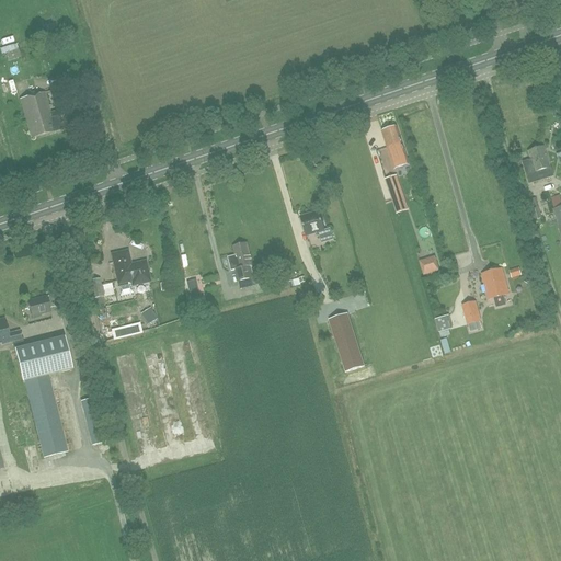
[(7,63),(21,58),(16,44),(0,49),(3,59),(6,58),(7,63)]
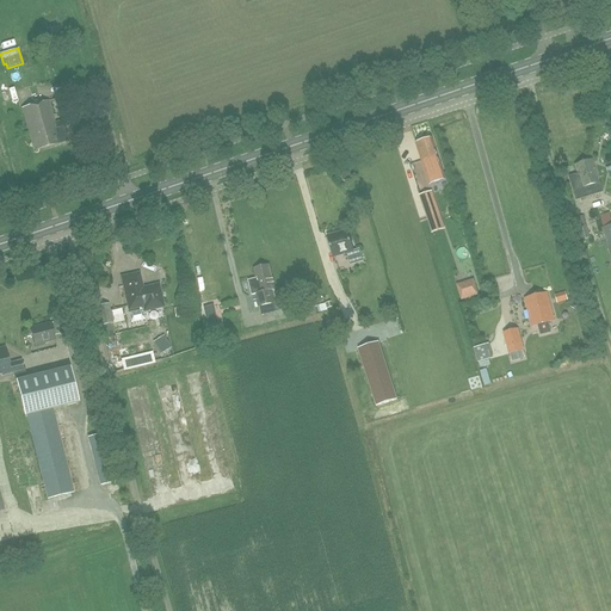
[(35,152),(69,141),(63,121),(55,123),(49,100),(22,109),(35,152)]
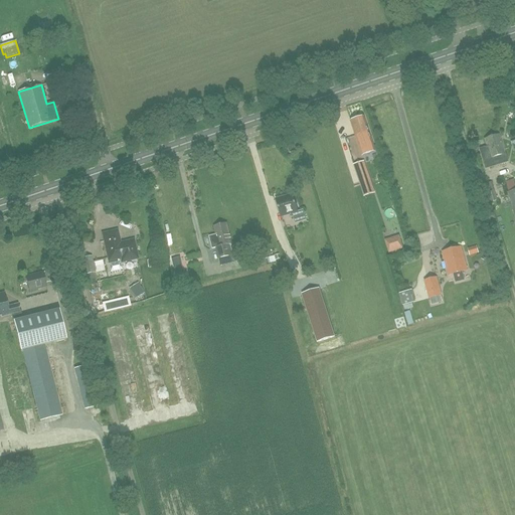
[(374,148),(369,133),(364,117),(350,122),(360,153),(374,148)]
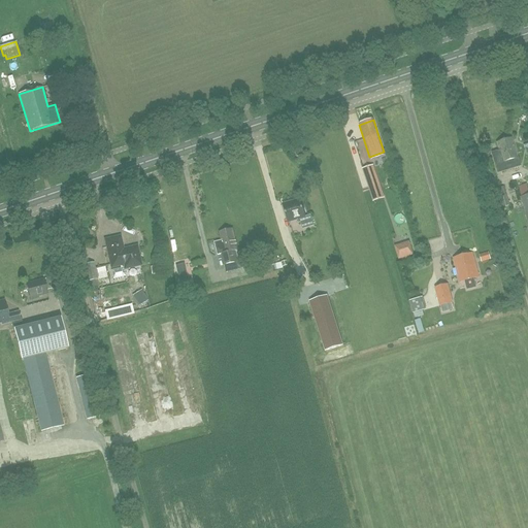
[(498,174),(520,167),(509,137),(495,141),(498,151),(491,153),(498,174)]
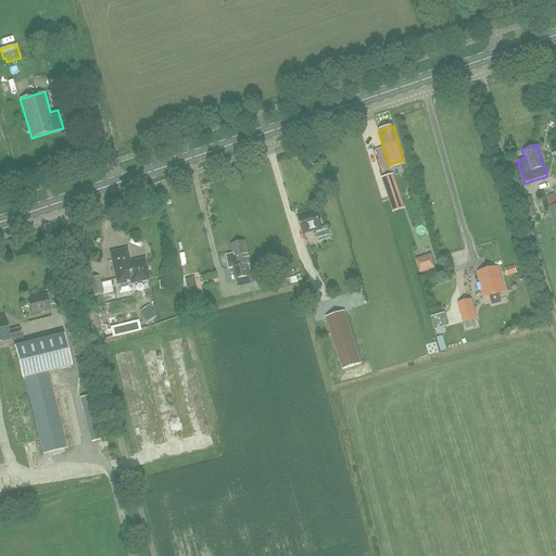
[(312,166),(319,163),(316,152),(308,154),(312,166)]
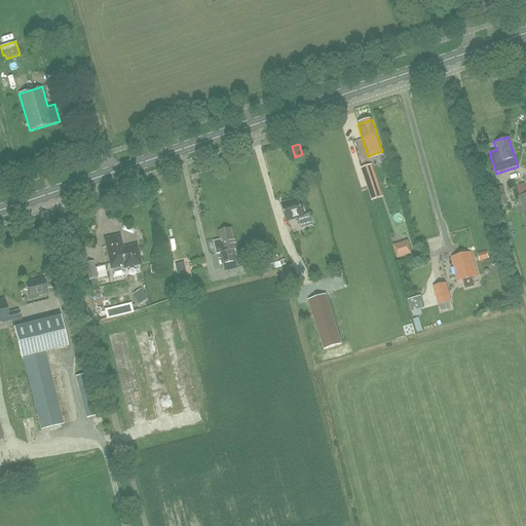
[(366,182),(375,178),(367,154),(358,157),(366,182)]
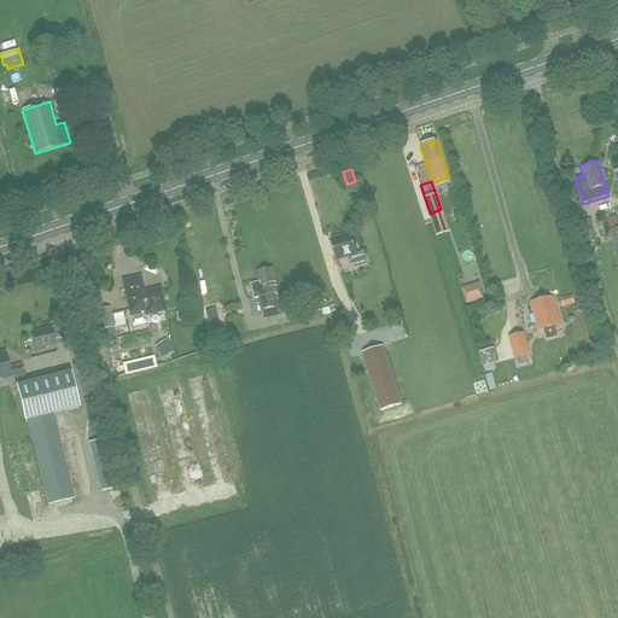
[(359,258),(353,237),(342,240),(340,237),(332,240),(338,260),(349,257),(350,261),(359,258)]
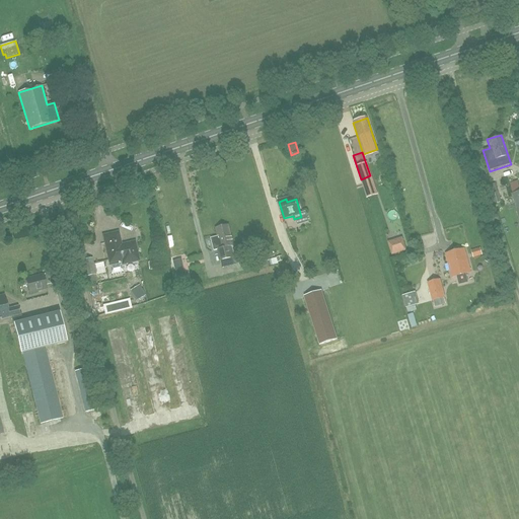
[(229,247),(233,246),(228,225),(215,228),(220,251),(218,252),(221,268),(233,265),(229,247)]
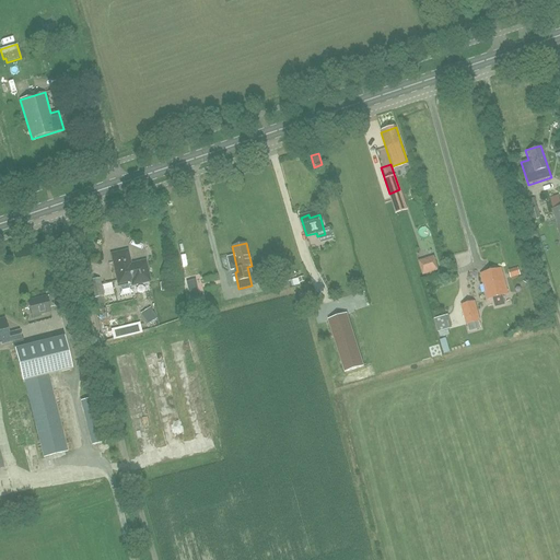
[(131,284),(133,284),(149,280),(144,263),(130,266),(127,252),(113,255),(119,282),(127,281),(128,286),(117,288),(119,296),(132,293),(131,284)]
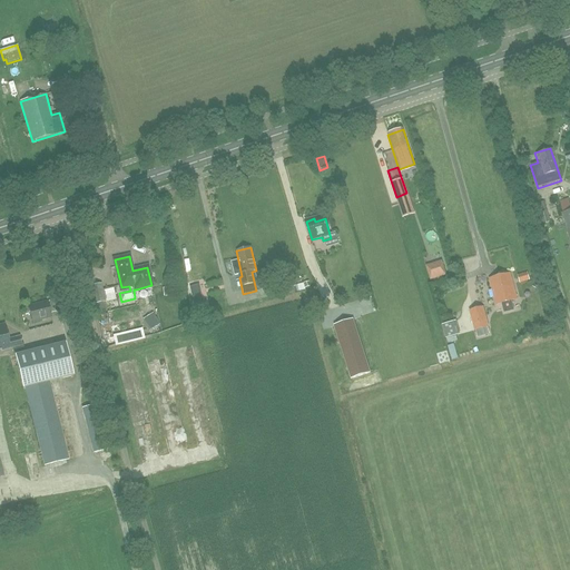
[(431,279),(445,275),(441,262),(426,267),(431,279)]
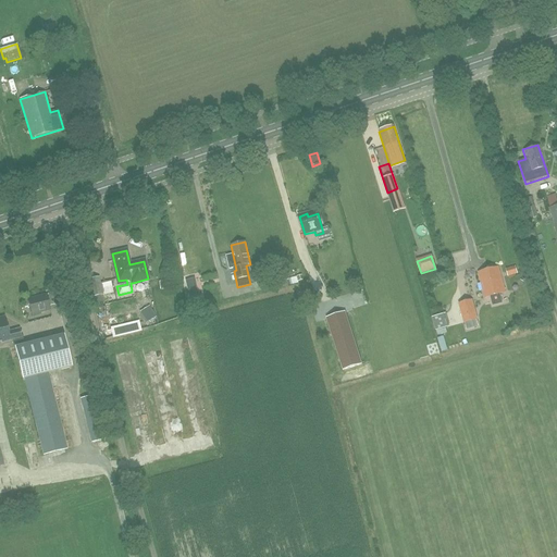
[(483,297),(504,291),(496,267),(475,272),(483,297)]
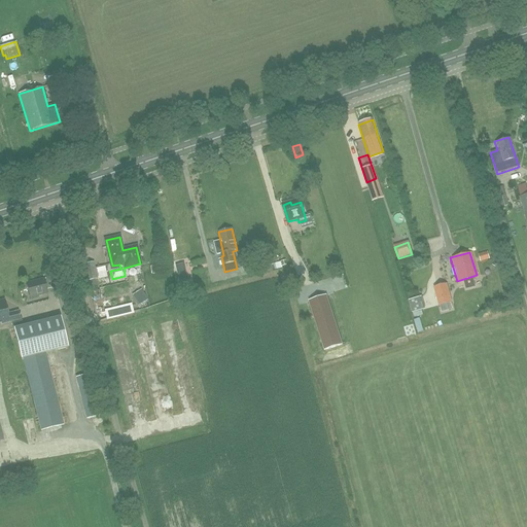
[(482,261),(489,258),(487,252),(480,255),(482,261)]
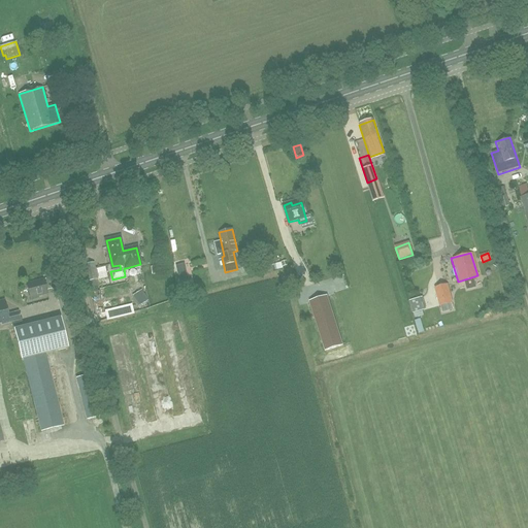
[(240,269),(252,267),(250,256),(238,258),(240,269)]
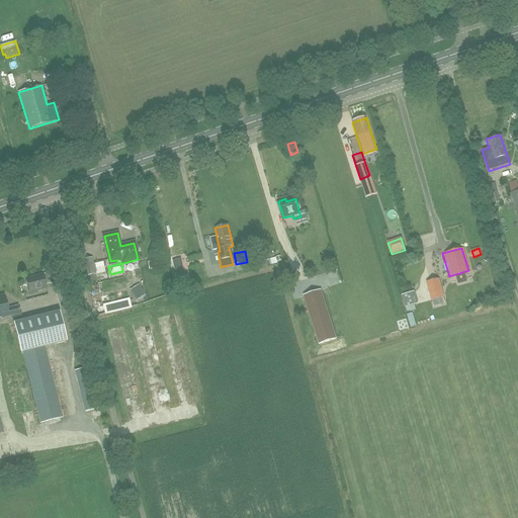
[(85,276),(96,274),(92,257),(82,260),(85,276)]
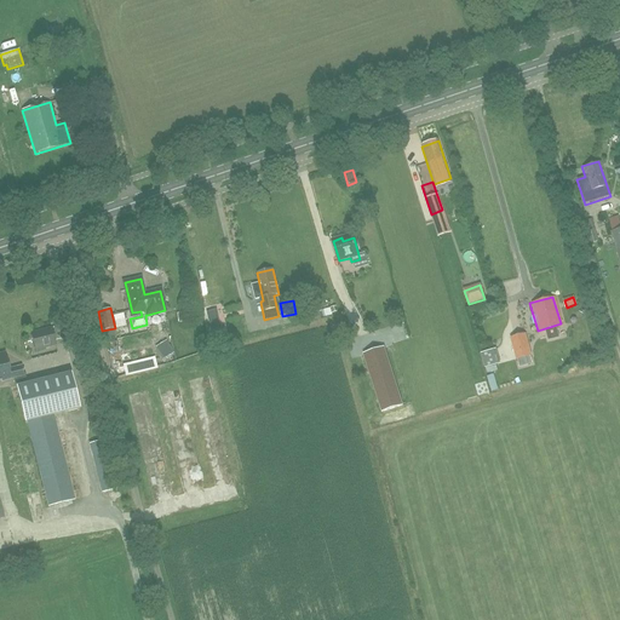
[(114,315),(116,328),(127,326),(126,313),(114,315)]
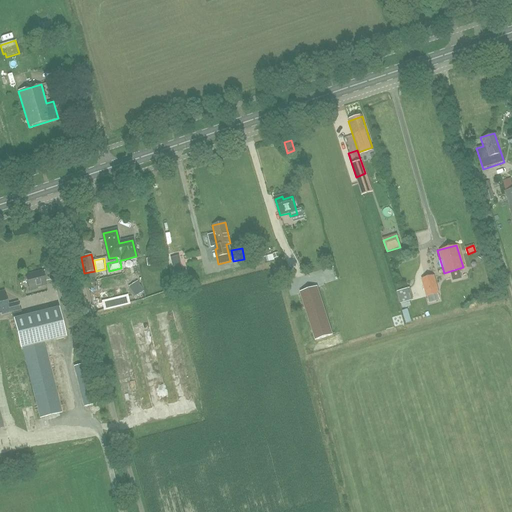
[(143,275),(142,267),(134,268),(135,276),(143,275)]
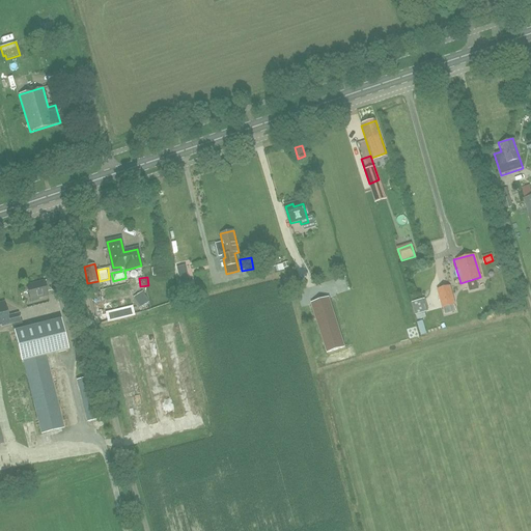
[(37,298),(48,296),(44,282),(26,286),(30,302),(38,300),(37,298)]
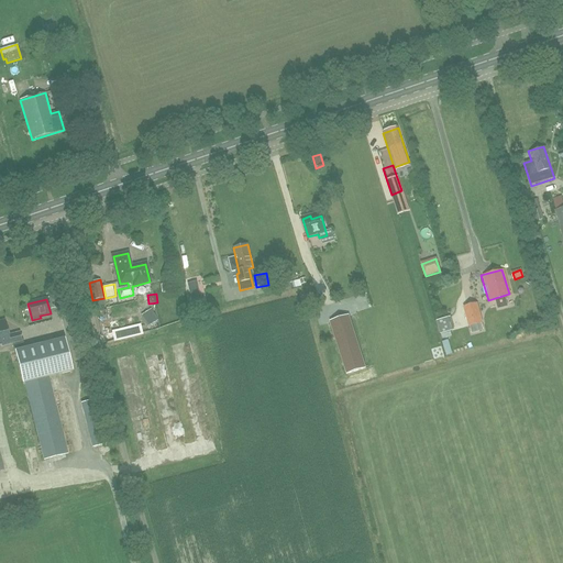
[(483,323),(482,317),(477,304),(463,307),(466,317),(468,328),(470,327),(472,333),(483,331),(482,324),(483,323)]
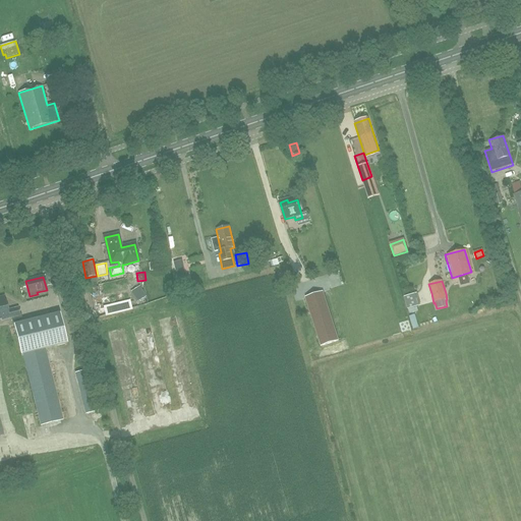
[(133,292),(138,299),(146,294),(140,287),(133,292)]
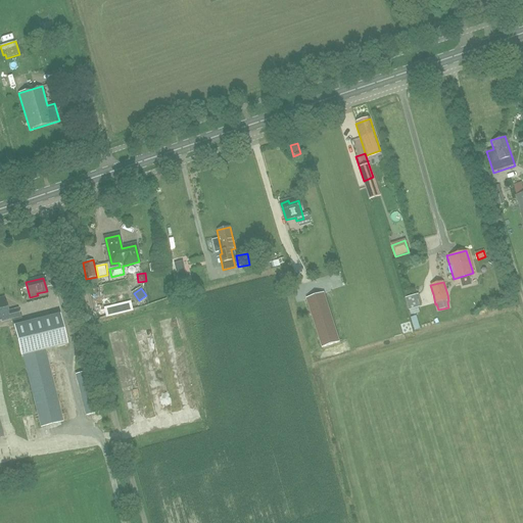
[(408,311),(418,310),(417,302),(420,302),(419,291),(406,293),(408,311)]
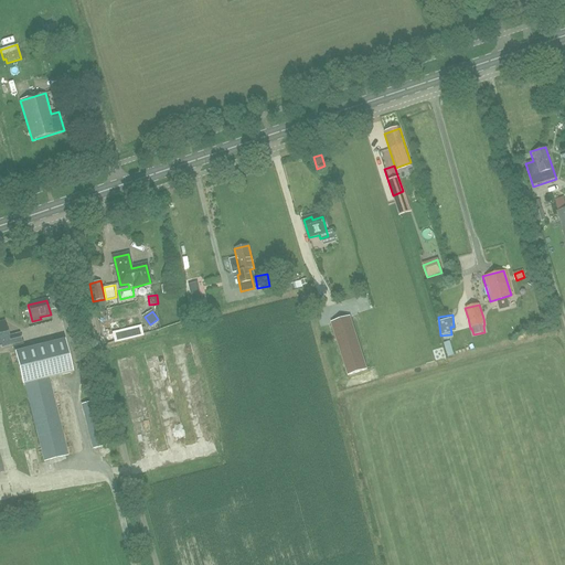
[(350,317),(331,323),(348,375),(366,370),(350,317)]
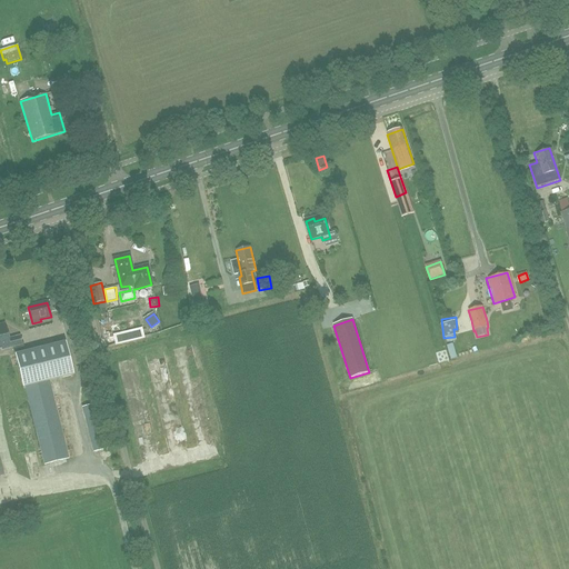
[(2,349),(22,345),(20,337),(9,339),(5,325),(0,325),(0,346),(1,346),(2,349)]
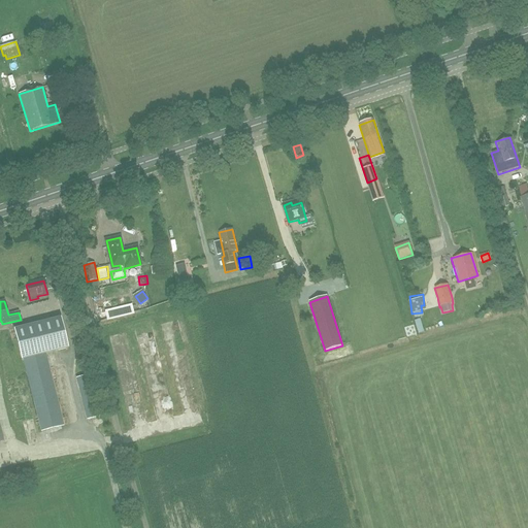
[(105,309),(108,320),(135,312),(133,302),(105,309)]
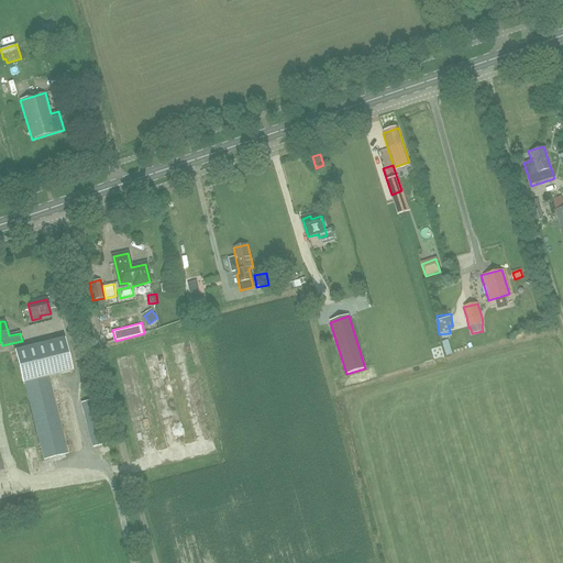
[(51,375),(73,371),(65,339),(15,351),(23,383),(26,382),(45,459),(69,453),(51,375)]
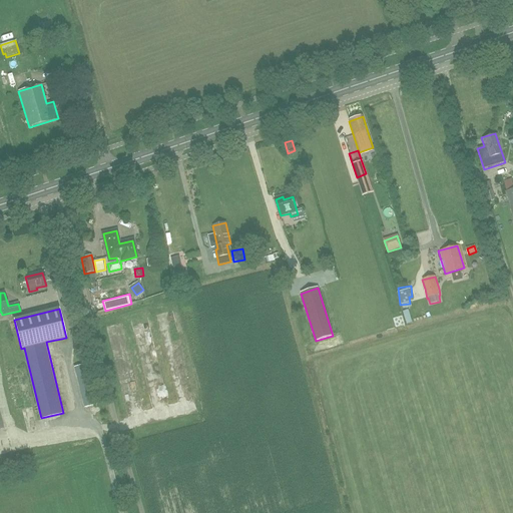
[(136,342),(153,339),(152,332),(135,334),(136,342)]
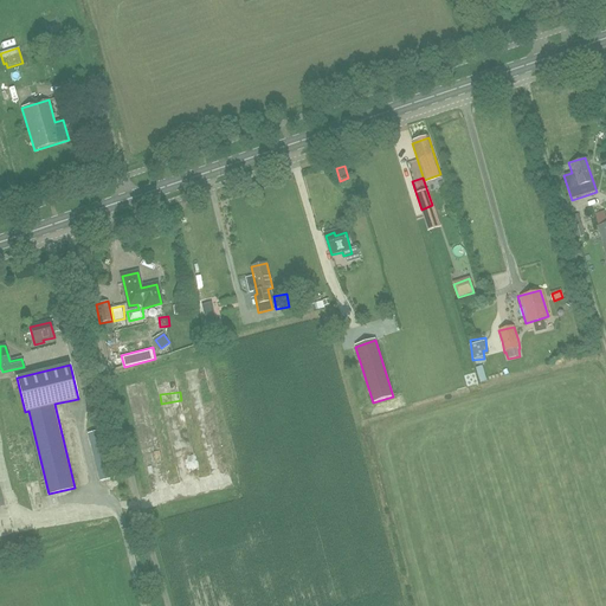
[(100,482),(115,478),(102,430),(88,433),(100,482)]
